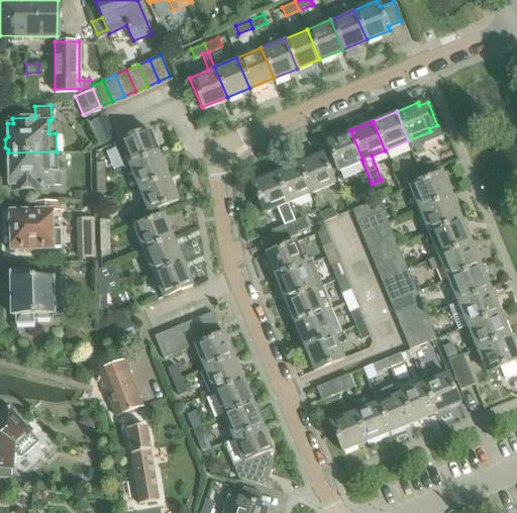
[(119,140),(114,142),(123,165),(128,163),(157,150),(147,128),(119,140)]
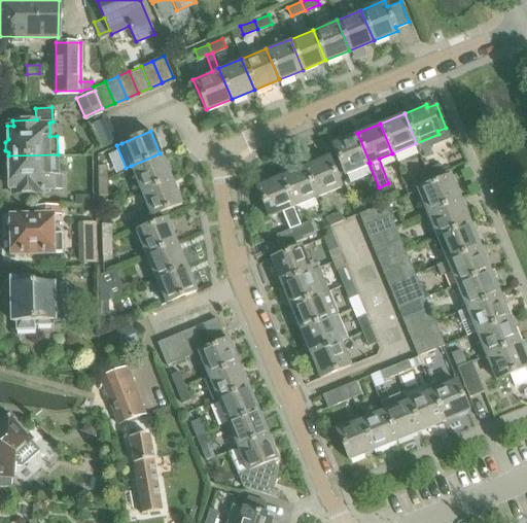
[(343,173),(355,168),(358,170),(364,168),(364,164),(369,163),(370,163),(357,133),(330,144),(343,173)]
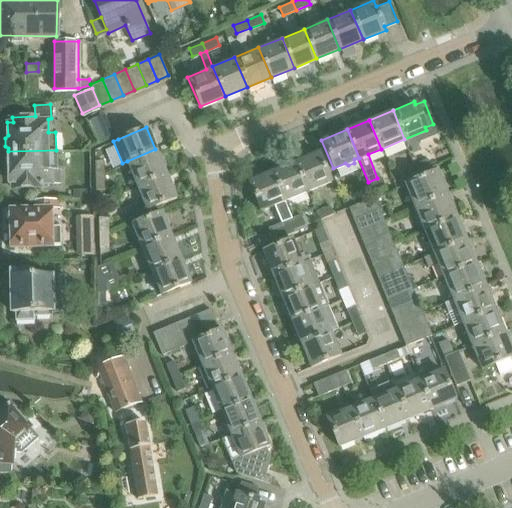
[(127,161),(137,185),(165,173),(155,149),(127,161)]
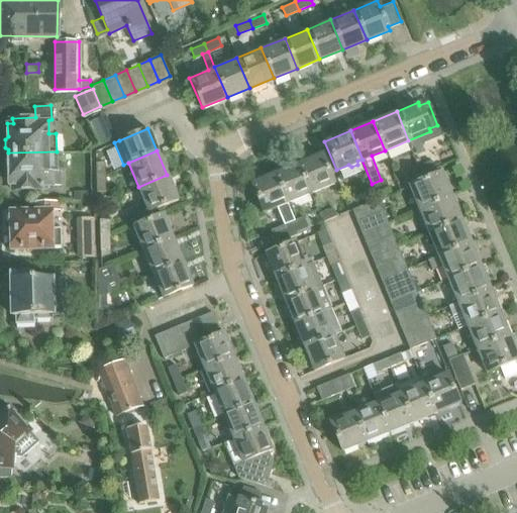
[(39,184),(50,184),(62,183),(62,170),(58,170),(57,151),(8,152),(8,158),(6,161),(6,165),(8,168),(9,182),(15,182),(15,187),(39,186),(39,184)]
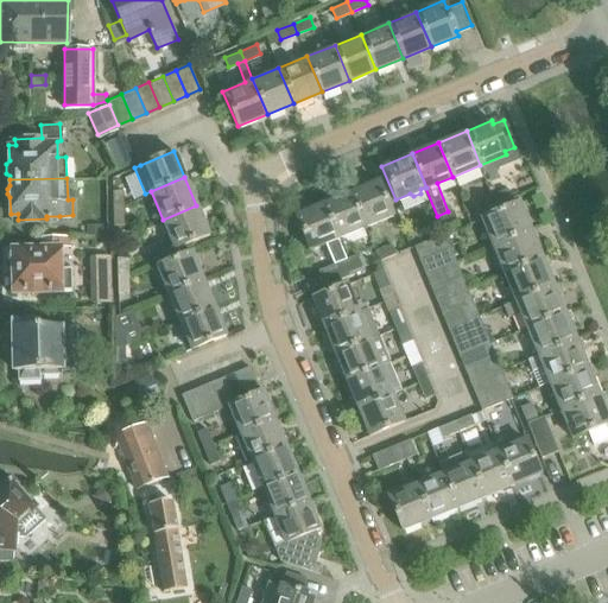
[(378,179),(350,191),(365,226),(392,215),(378,179)]
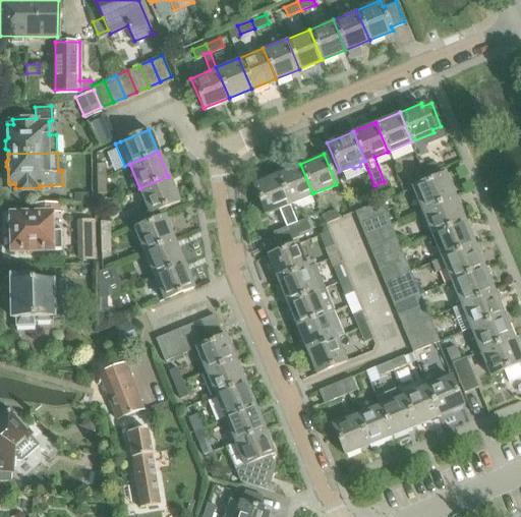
[(433,161),(421,166),(424,174),(438,169),(433,161)]
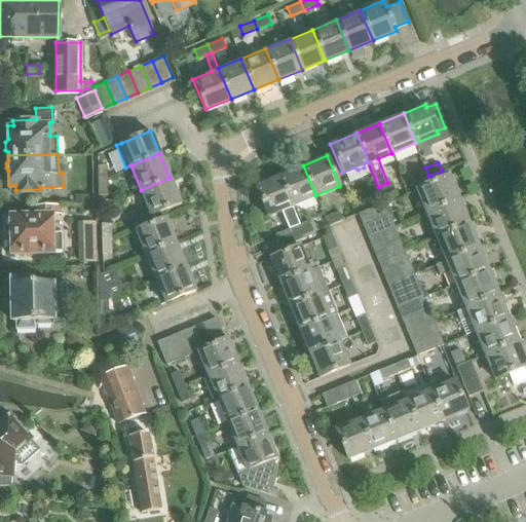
[(98,163),(98,179),(107,179),(106,163),(98,163)]
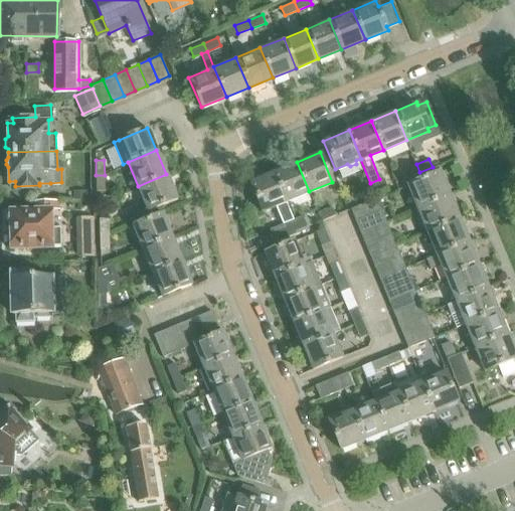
[(297,162),(274,171),(286,200),(309,191),(297,162)]
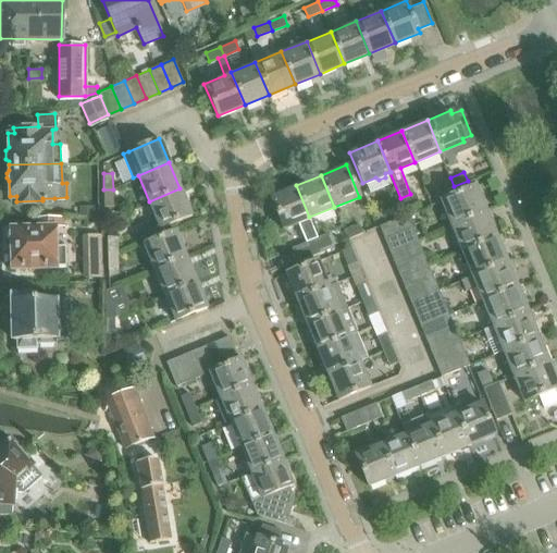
[(438,193),(454,186),(450,177),(435,184),(438,193)]
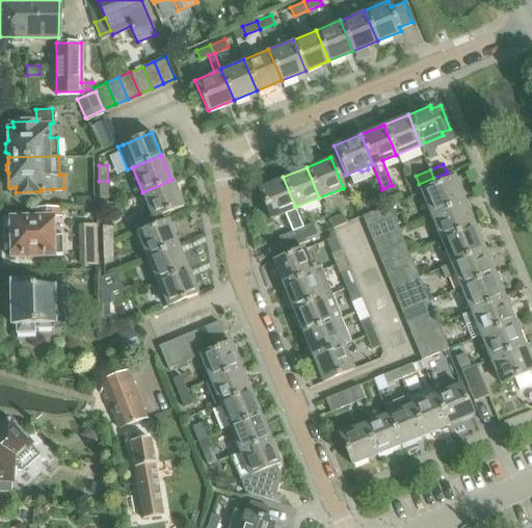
[(283,177),(257,188),(269,218),(285,212),(292,229),(302,225),(295,207),(283,177)]
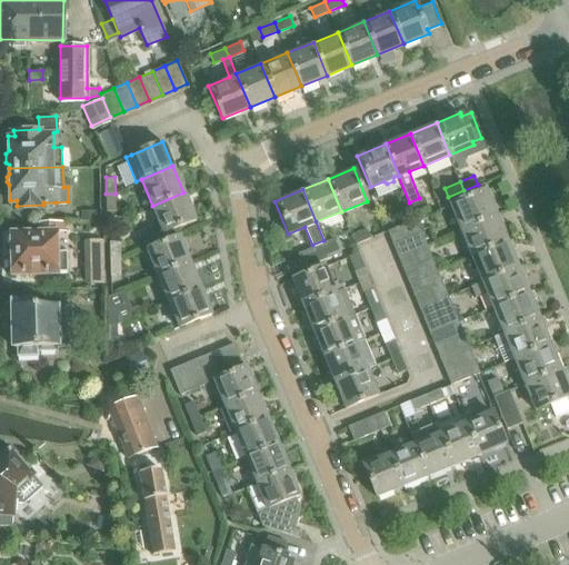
[(450,204),(460,228),(496,214),(486,189),(450,204)]
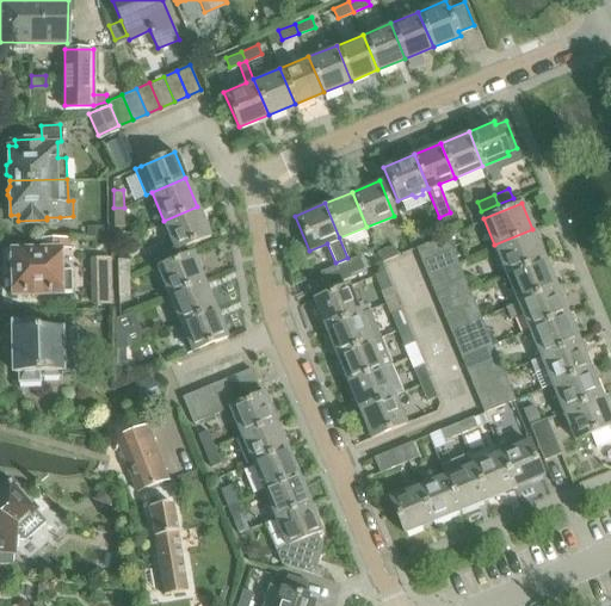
[(209,234),(197,206),(164,221),(172,240),(154,247),(159,259),(178,252),(177,247),(209,234)]
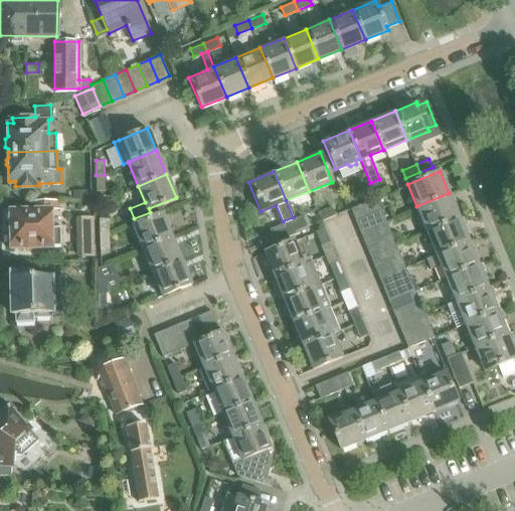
[(105,189),(105,175),(96,175),(96,189),(105,189)]
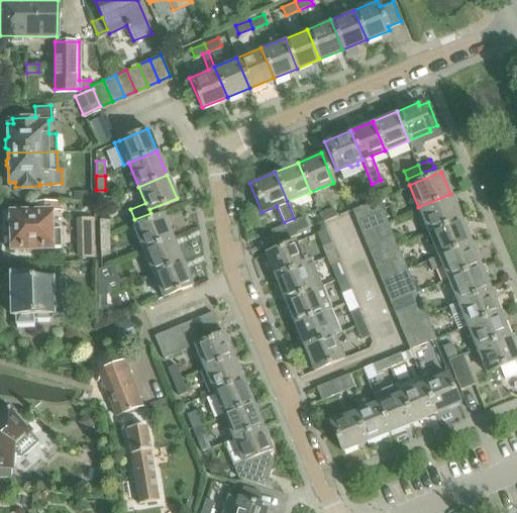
[(381,180),(372,184),(375,192),(388,187),(385,179),(381,180)]
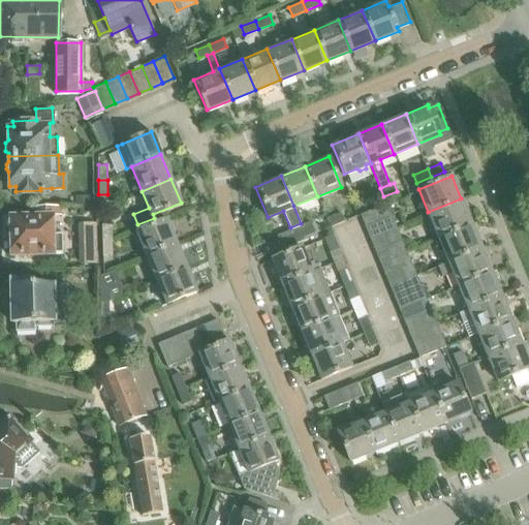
[(89,194),(76,194),(76,204),(89,204),(89,194)]
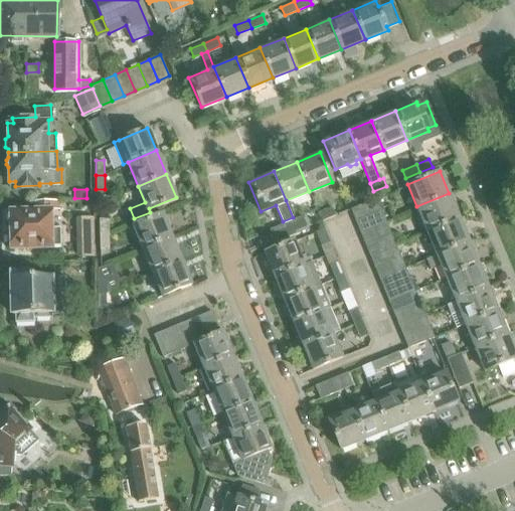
[(416,206),(425,229),(459,216),(449,193),(416,206)]
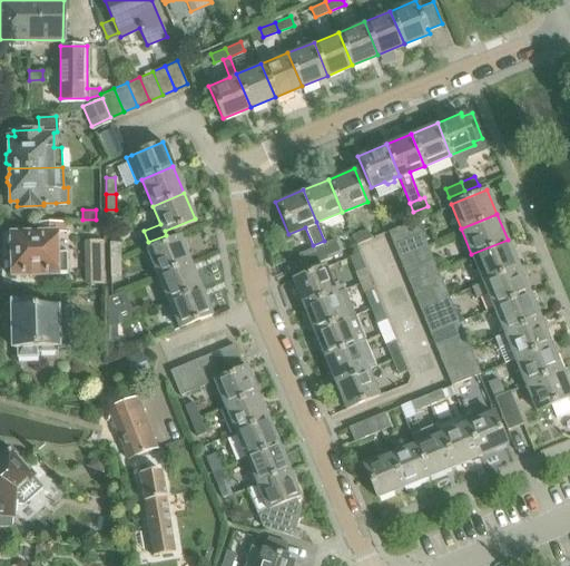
[(387,230),(393,242),(422,230),(416,218),(387,230)]
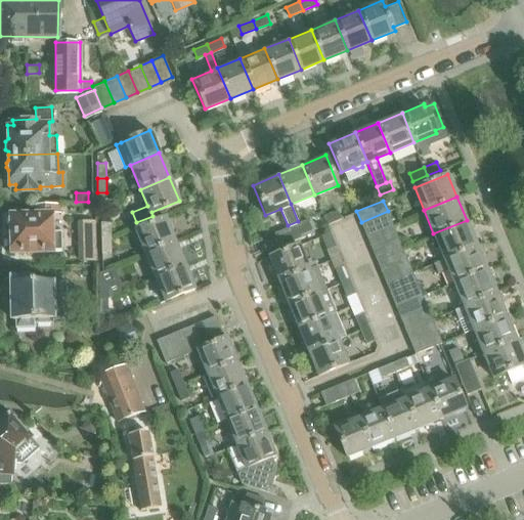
[(10,233),(7,237),(7,245),(10,248),(11,251),(53,250),(53,249),(62,248),(62,230),(54,231),(54,229),(53,212),(60,212),(60,204),(36,204),(36,212),(10,213),(10,230),(10,233)]
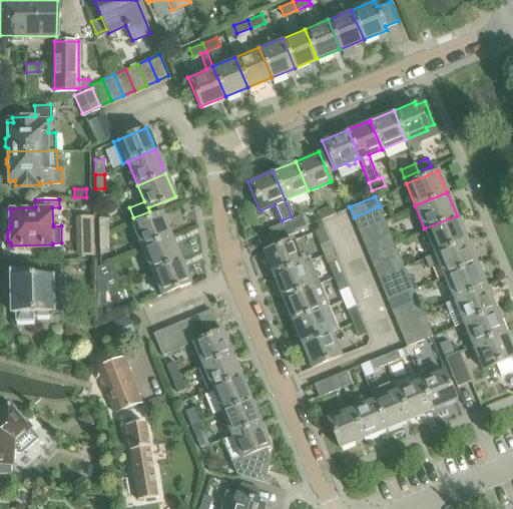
[(320,218),(333,212),(329,204),(316,210),(320,218)]
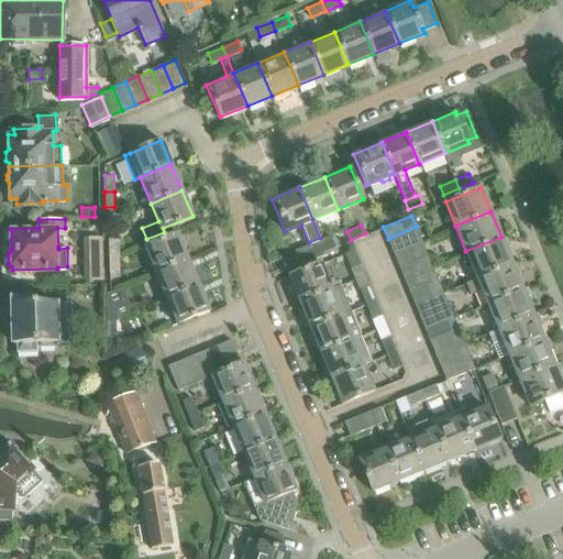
[(388,239),(393,252),(421,240),(417,227),(388,239)]
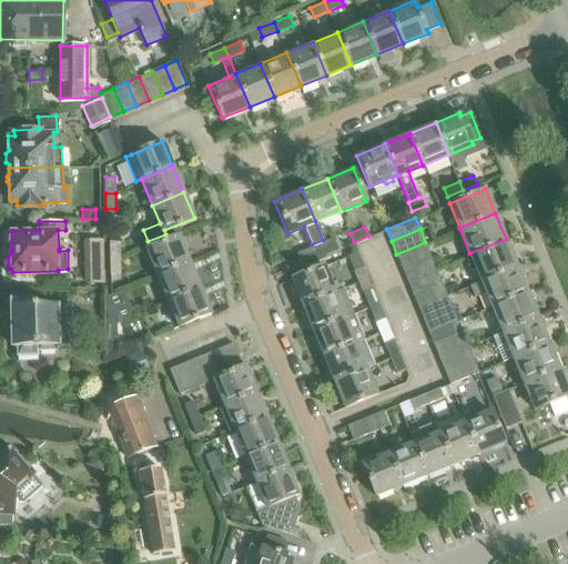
[(146,248),(158,273),(190,261),(179,234),(146,248)]
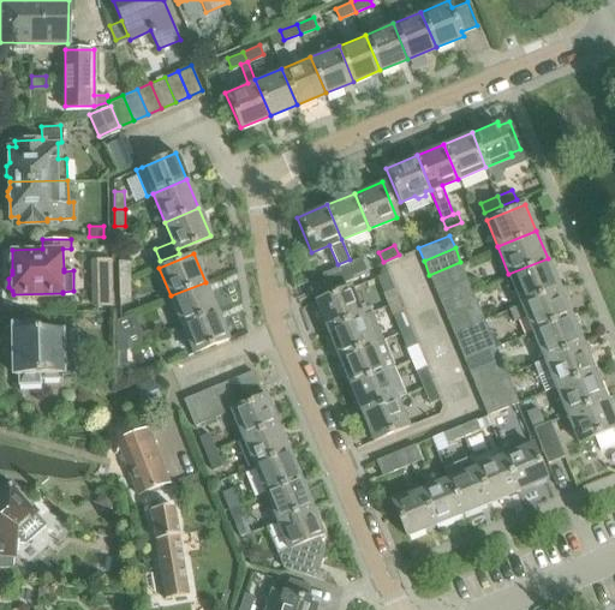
[(362,255),(350,259),(356,274),(368,269),(362,255)]
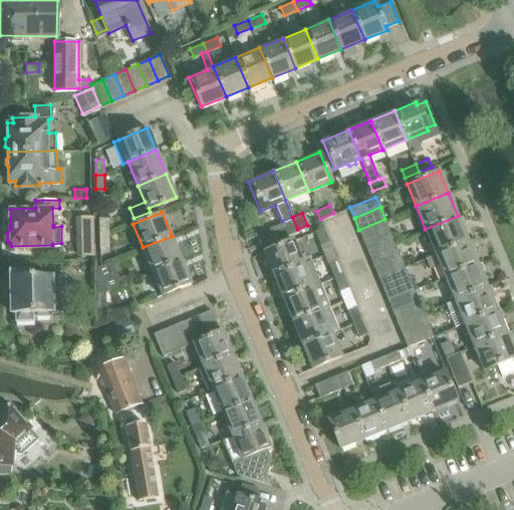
[(93,225),(92,215),(80,216),(81,226),(93,225)]
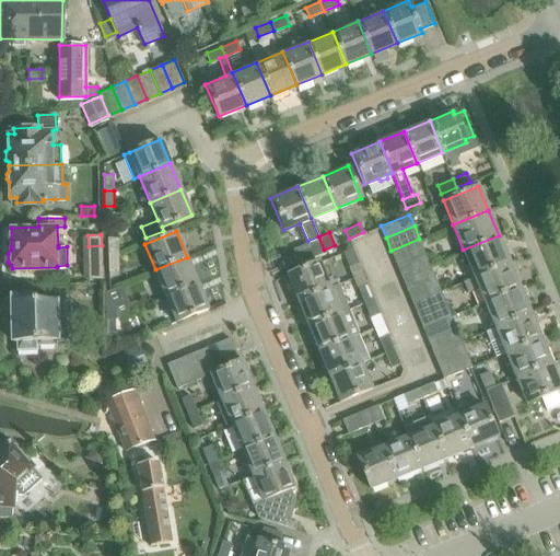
[(108,235),(108,252),(118,252),(117,235),(108,235)]
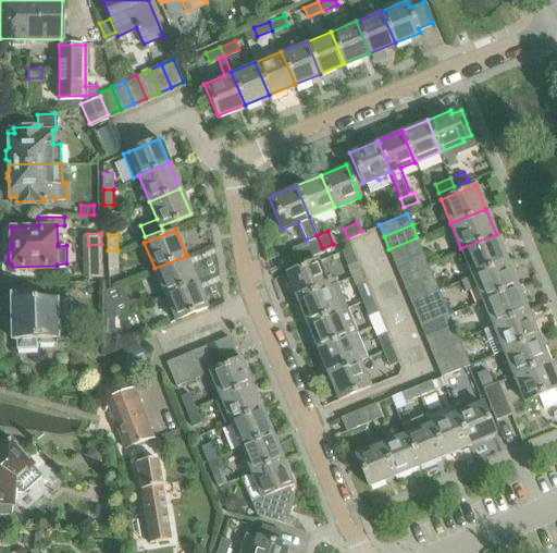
[(460,248),(471,273),(506,259),(496,234),(460,248)]
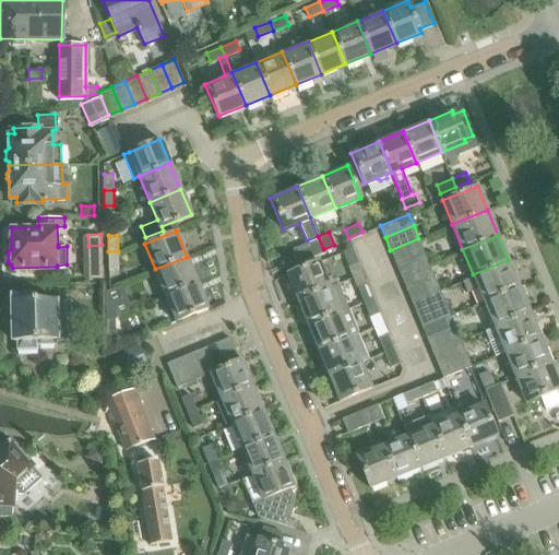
[(307,240),(293,247),(298,260),(323,249),(318,236),(307,240)]
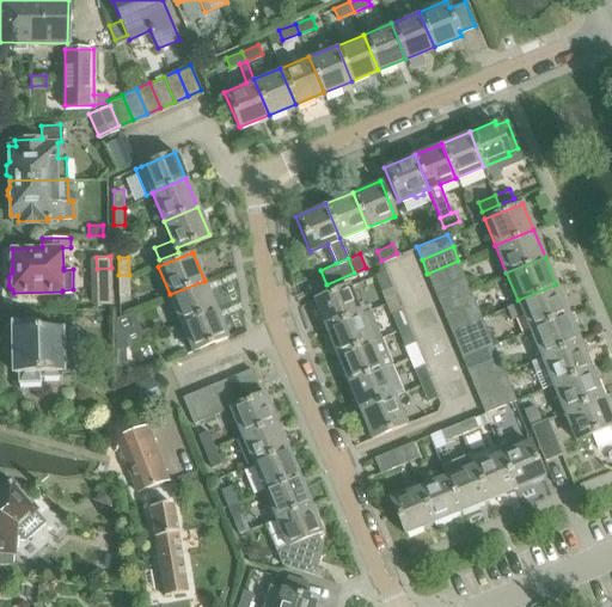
[(427,274),(433,287),(464,274),(458,261),(427,274)]
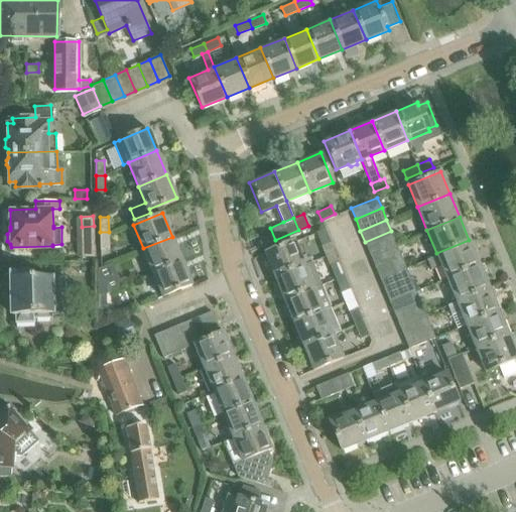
[(320,244),(330,240),(324,227),(315,231),(320,244)]
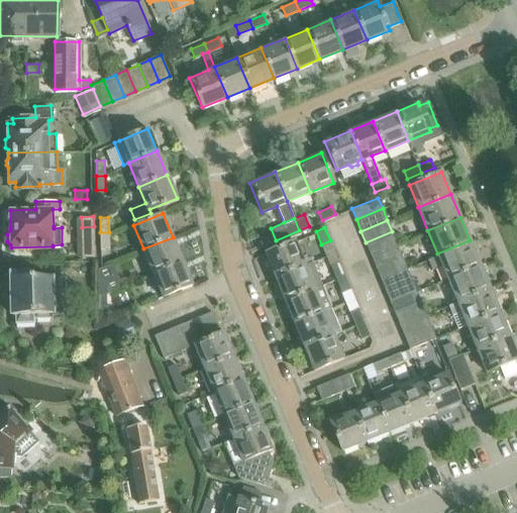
[(366,242),(371,254),(397,243),(392,231),(366,242)]
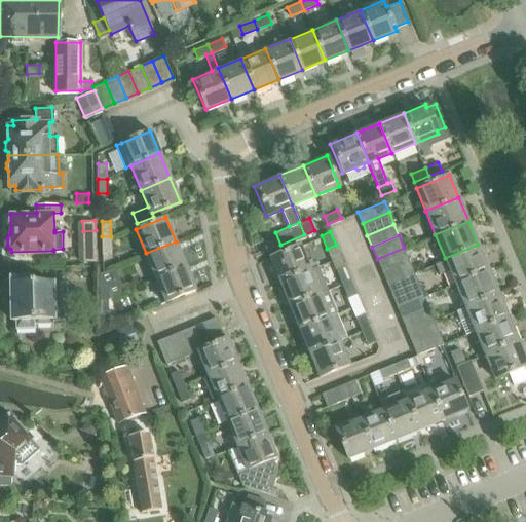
[(111,252),(111,236),(102,236),(102,253),(111,252)]
